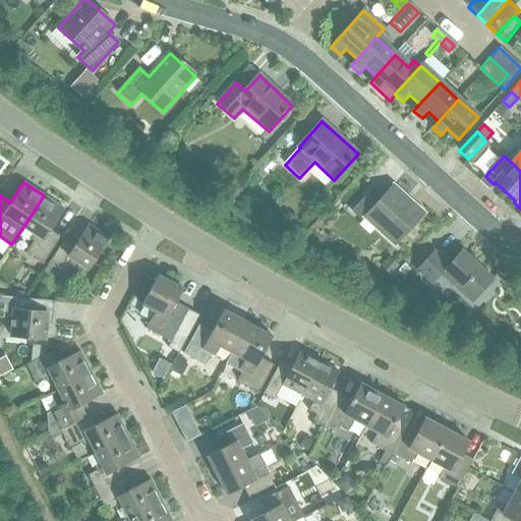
[(365,218),(396,246),(424,214),(394,186),(384,196),(373,187),(352,212),(362,221),(365,218)]
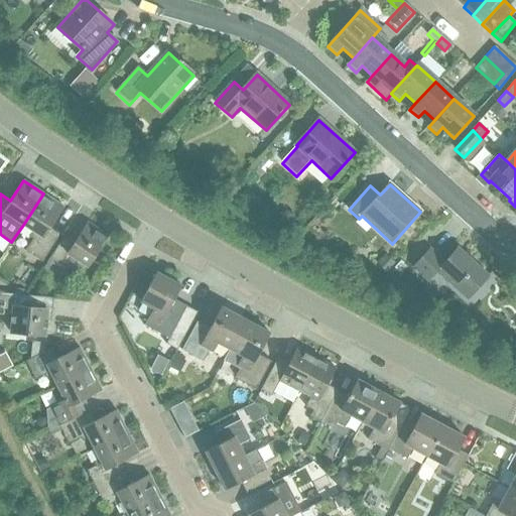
[(43,194),(23,225),(33,231),(29,237),(32,239),(25,251),(42,262),(60,234),(50,228),(63,207),(43,194)]
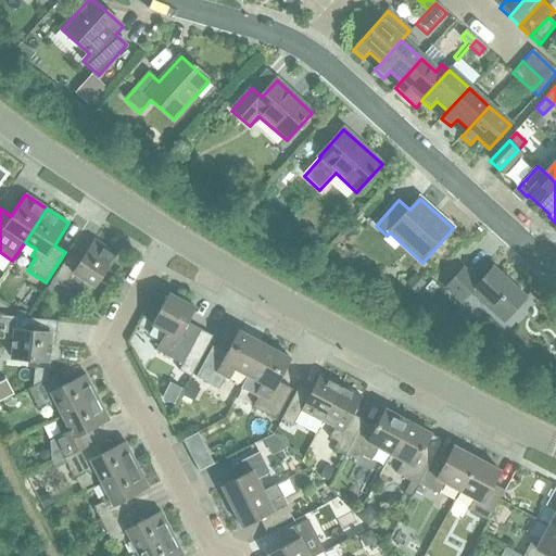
[(95,288),(116,254),(93,240),(79,262),(68,254),(51,281),(70,293),(75,283),(79,287),(83,280),(95,288)]
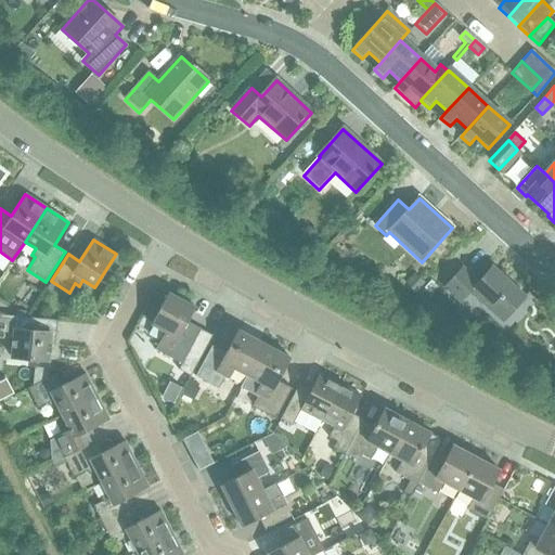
[(474,293),(505,321),(527,297),(494,268),(480,283),(464,269),(447,288),(463,304),(474,293)]
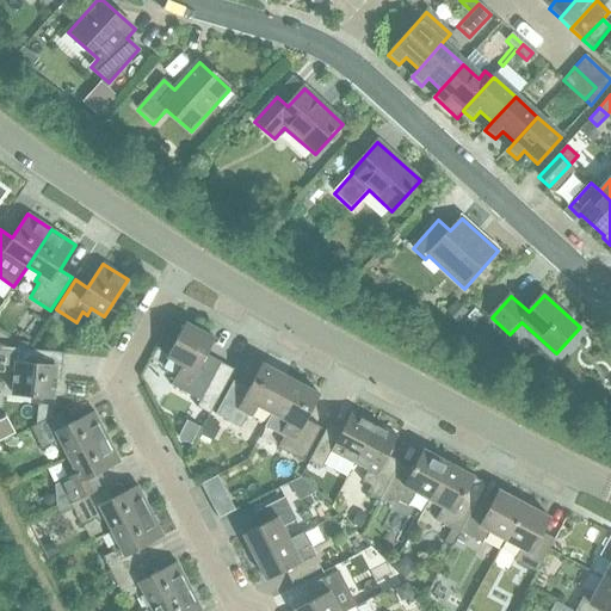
[(171,386),(201,401),(197,407),(210,413),(233,369),(207,355),(215,338),(185,322),(166,357),(181,365),(171,386)]
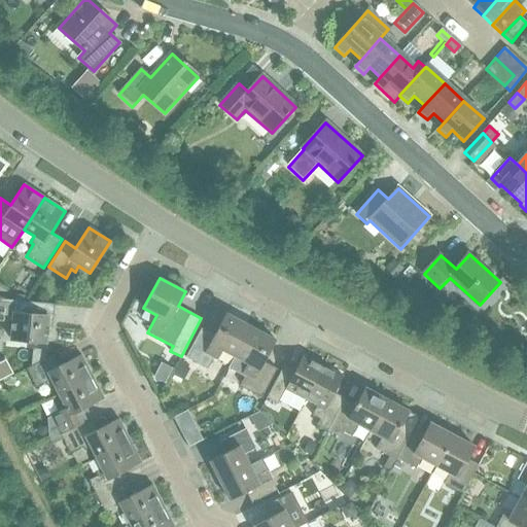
[(0,320),(12,322),(11,340),(45,343),(48,317),(54,318),(55,304),(0,299),(0,320)]
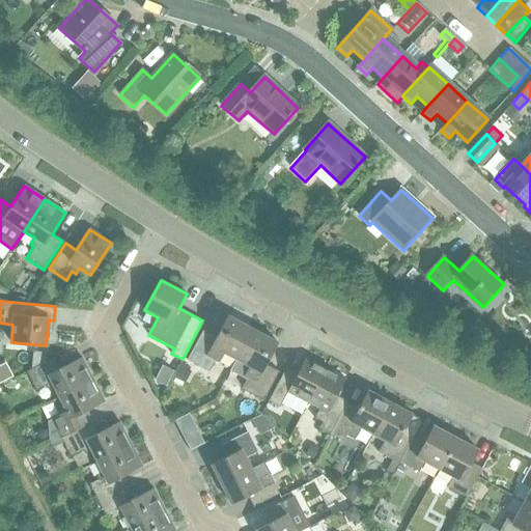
[(224,353),(236,359),(252,329),(227,315),(216,337),(202,331),(187,360),(210,371),(216,360),(219,362),(224,353)]
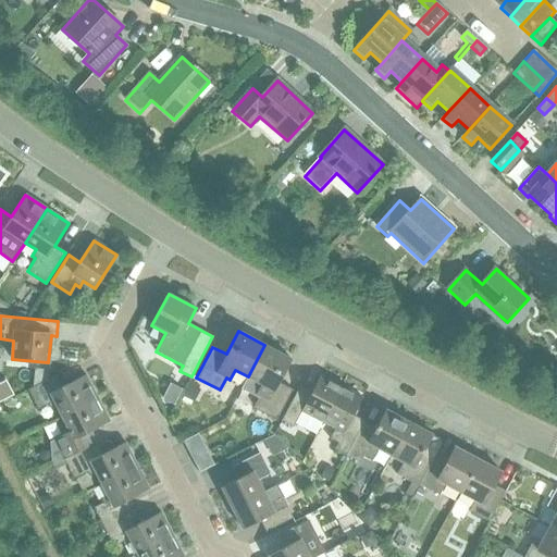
[(264,345),(248,376),(261,384),(256,394),(259,396),(252,408),(276,420),(293,390),(279,382),(292,359),(264,345)]
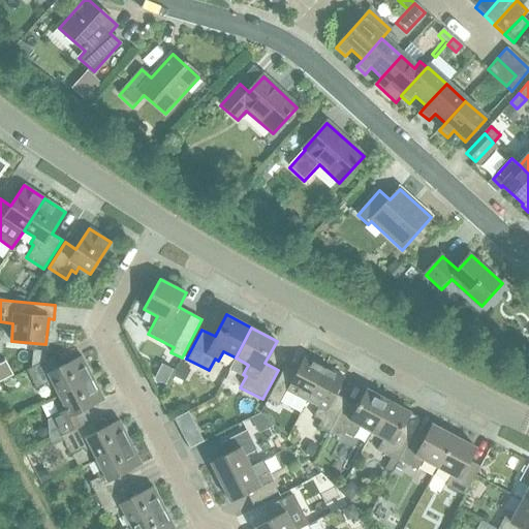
[(53,384),(58,396),(92,378),(81,356),(59,368),(53,356),(27,370),(36,389),(44,383),(47,387),(53,384)]
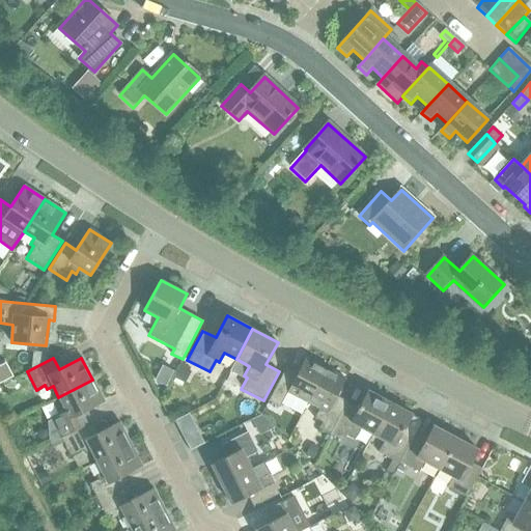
[(287,392),(307,402),(326,368),(305,358),(297,373),(285,368),(268,401),(279,407),(287,392)]
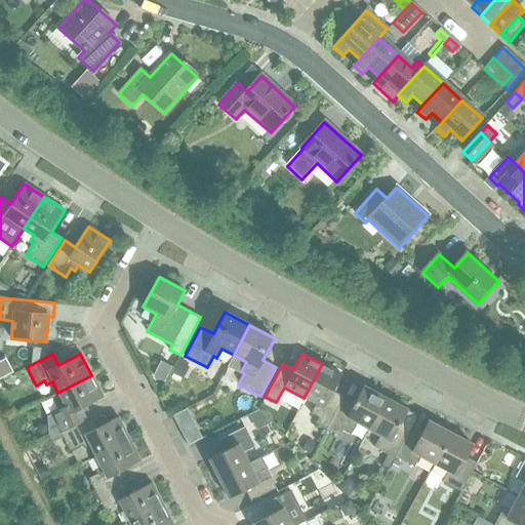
[(315,423),(326,430),(342,398),(344,397),(333,391),(341,374),(322,364),(304,398),(315,404),(311,413),(318,417),(315,423)]
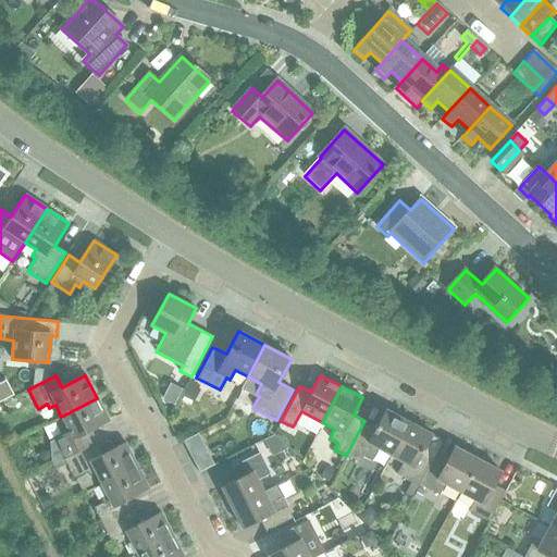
[(53,440),(63,459),(91,445),(86,433),(109,421),(97,398),(61,417),(56,420),(63,435),(53,440)]
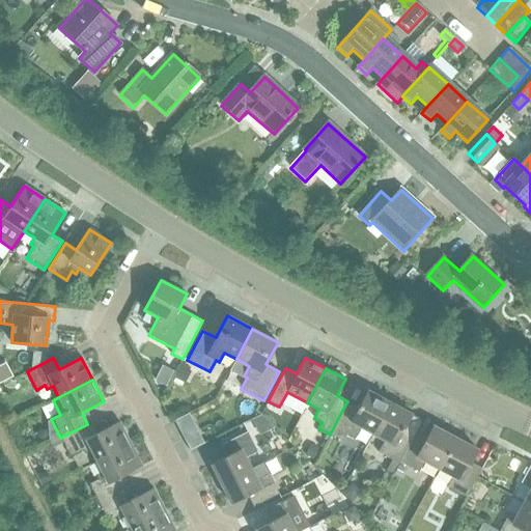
[(361,427),(372,435),(389,402),(367,391),(358,409),(346,402),(330,435),(342,441),(345,435),(354,440),(361,427)]
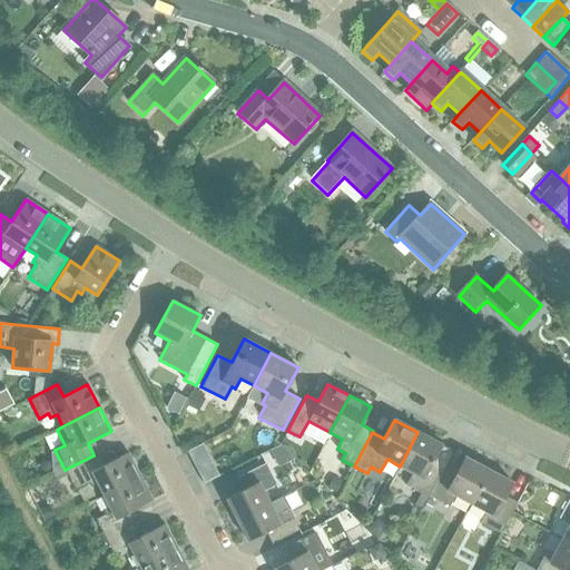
[(429,498),(429,497),(443,470),(431,463),(442,444),(418,432),(400,467),(412,473),(405,485),(429,498)]
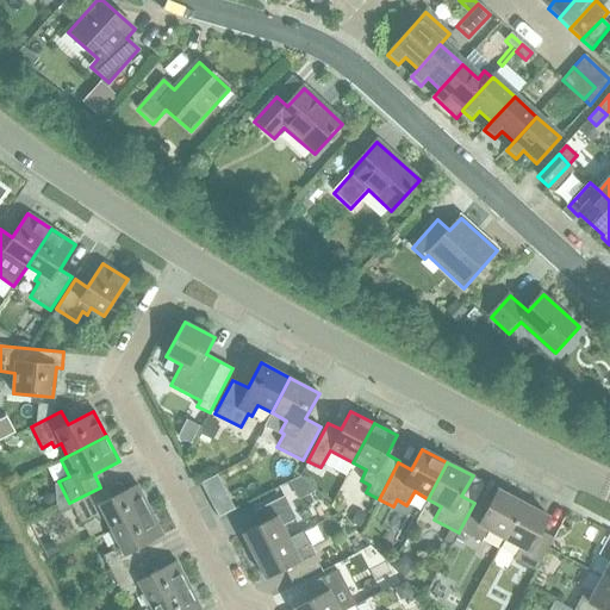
[(300,477),(288,483),(298,500),(316,492),(300,477)]
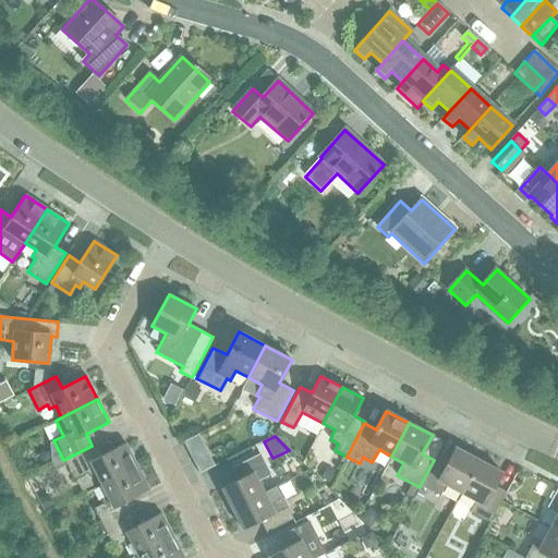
[(95,473),(101,484),(137,466),(125,444),(101,456),(95,444),(92,446),(63,460),(73,480),(87,472),(89,476),(95,473)]
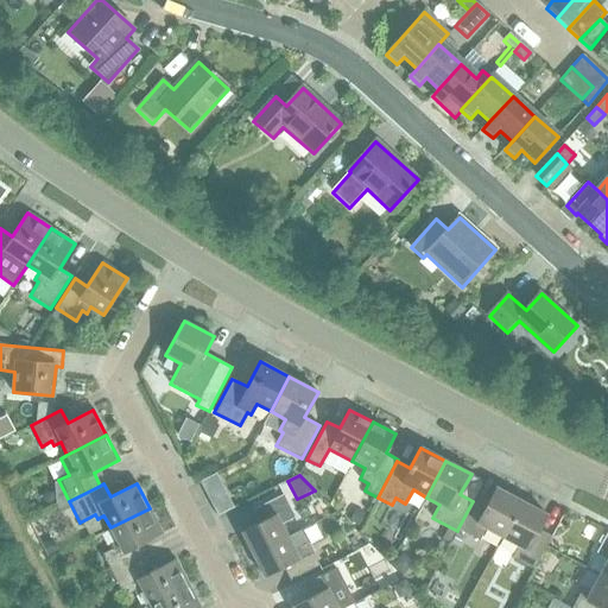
[(486,529),(502,537),(521,501),(496,487),(488,502),(476,495),(473,501),(457,530),(480,540),(486,529)]
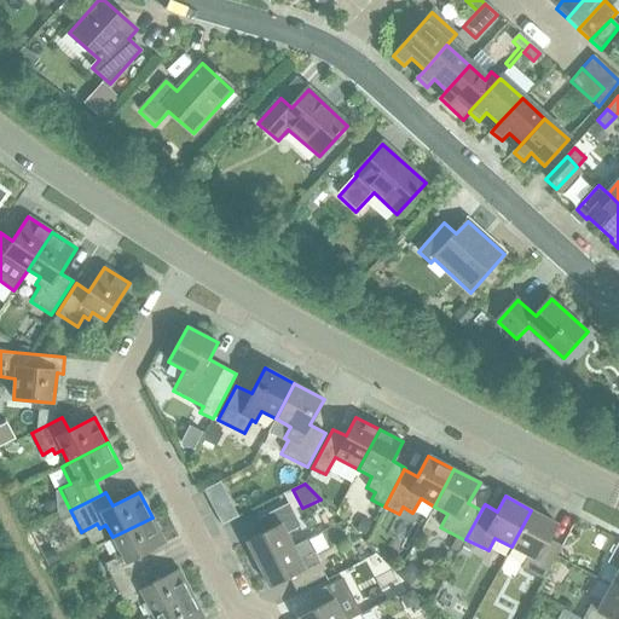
[(246,542),(258,565),(293,547),(287,533),(300,526),(288,503),(258,519),(265,532),(246,542)]
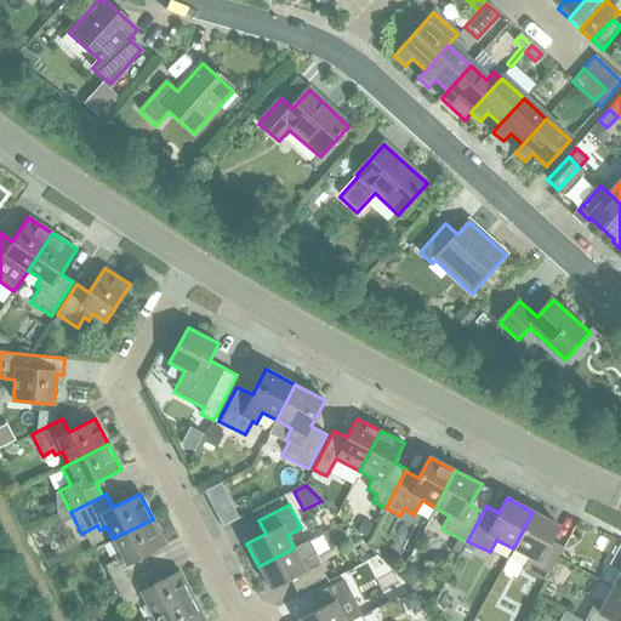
[(533,512),(513,548),(529,558),(523,570),(545,581),(563,547),(551,541),(558,525),(533,512)]
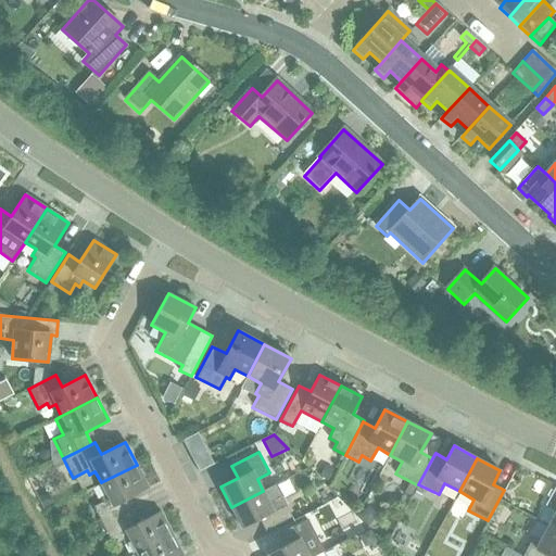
[(92,506),(103,526),(130,512),(125,501),(149,488),(137,465),(101,482),(106,494),(100,497),(102,502),(92,506)]
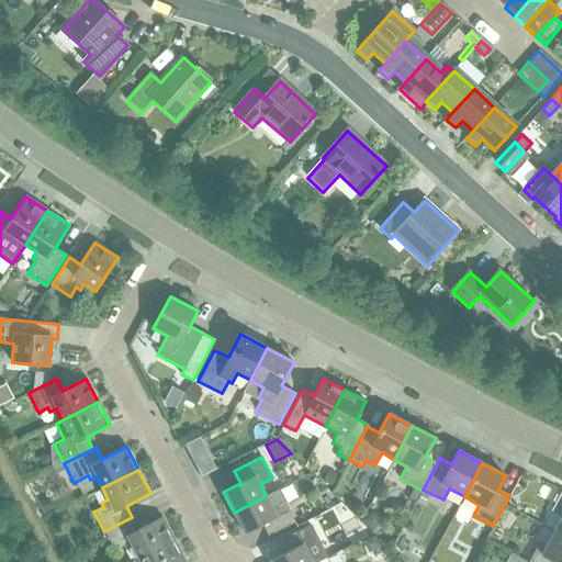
[(266,496),(234,513),(245,534),(262,525),(268,537),(295,523),(285,503),(287,502),(285,501),(284,502),(279,491),(280,491),(280,489),(266,496)]
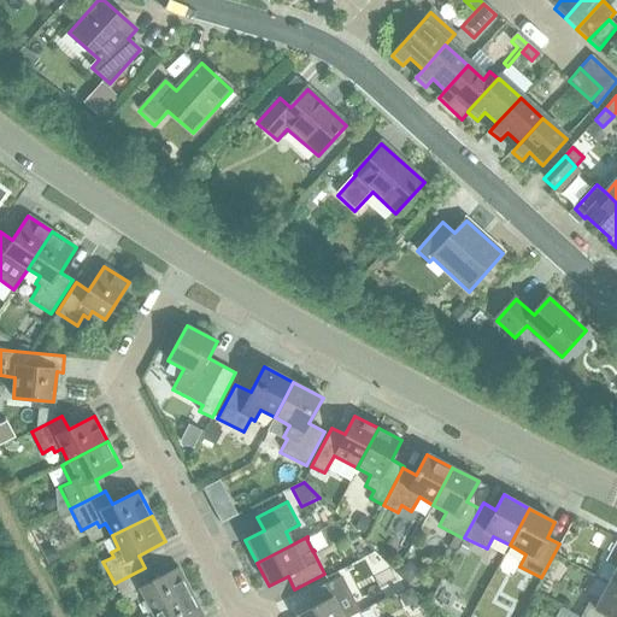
[(616,566),(609,583),(616,587),(616,539),(605,560),(616,566)]
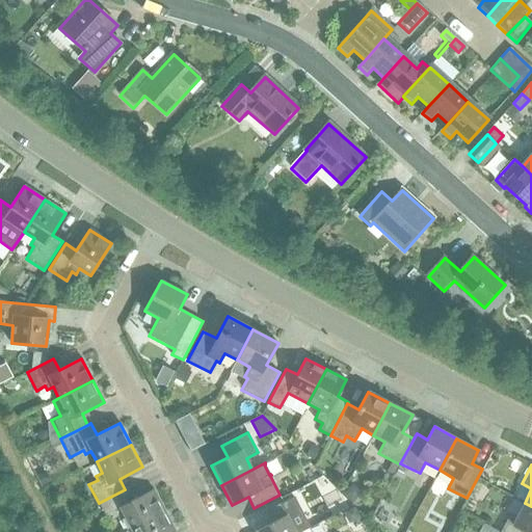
[(124,517),(130,528),(165,511),(154,489),(131,501),(125,489),(99,503),(108,522),(115,517),(117,521),(124,517)]
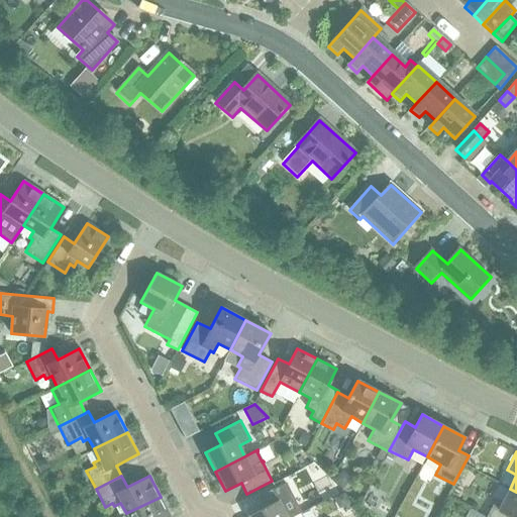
[(248,515),(249,516),(287,516),(283,509),(294,503),(285,483),(260,496),(265,507),(248,515)]
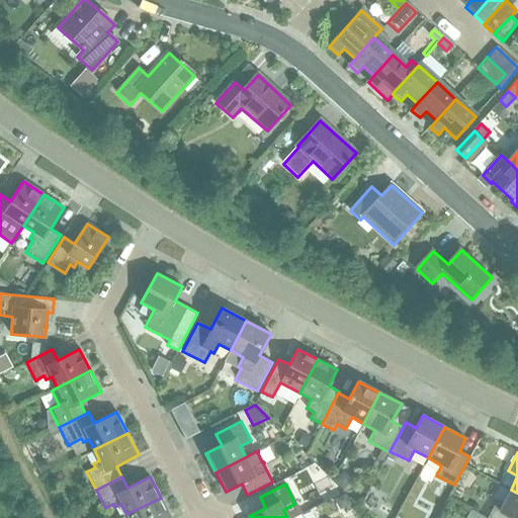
[(481,510),(479,514),(486,517),(517,517),(517,493),(511,490),(504,504),(497,500),(489,515),(481,510)]
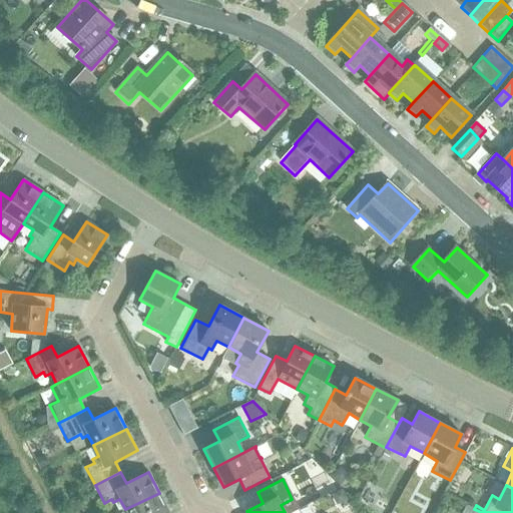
[(168,512),(159,493),(125,509),(119,512),(168,512)]
